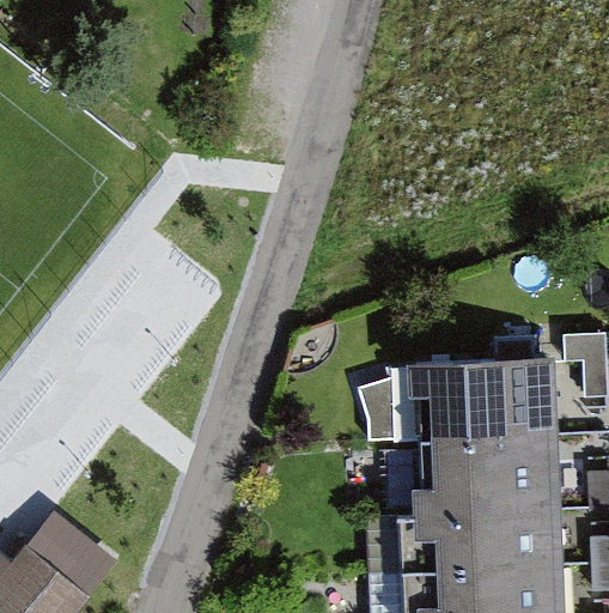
[(367,443),(409,442),(558,436),(554,362),(406,366),(406,378),(390,380),(357,389),(366,420),(367,443)]
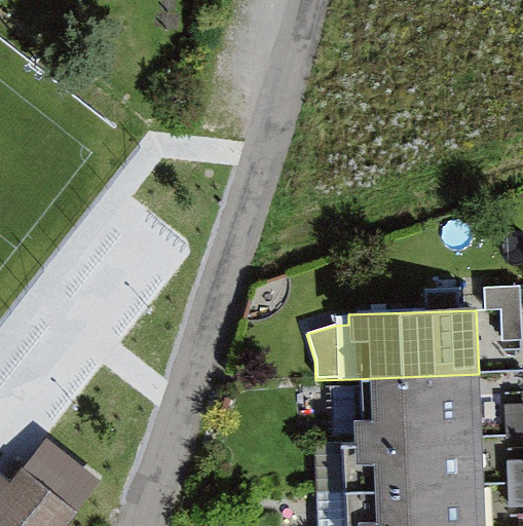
[(482,438),(479,374),(351,379),(353,443),(482,438)]
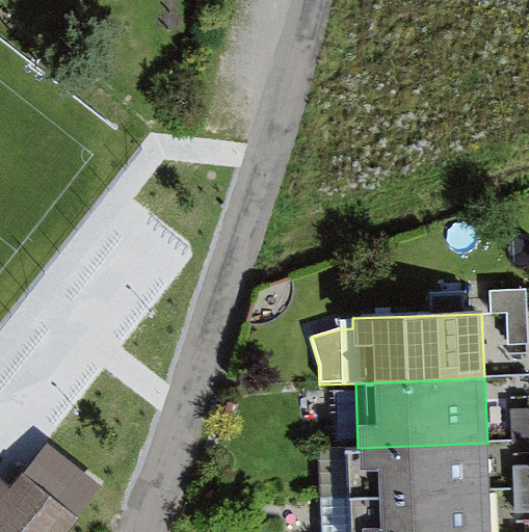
[(487,443),(358,448),(344,448),(345,497),(488,491),(487,443)]
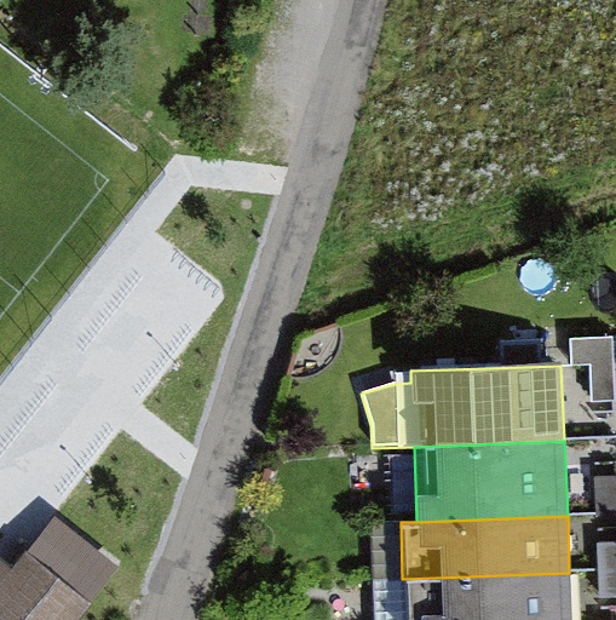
[(0,619),(80,619),(92,606),(24,552),(9,572),(0,564),(0,619)]
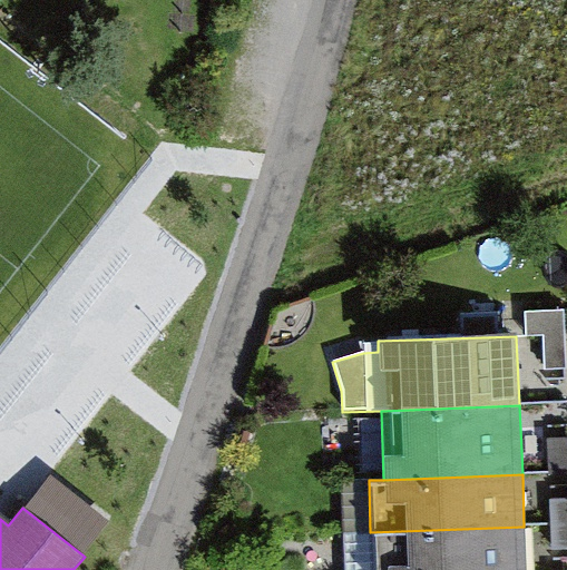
[(525,569),(524,527),(370,532),(342,534),(343,569),(525,569)]
